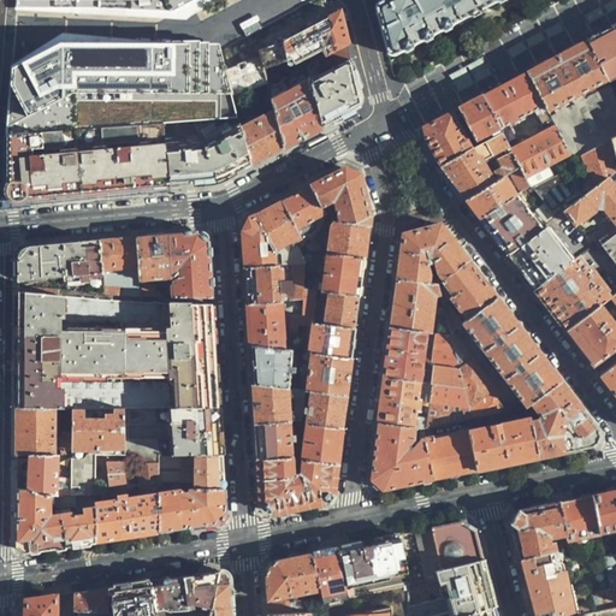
[(17,0),(17,10),(171,11),(193,0),(17,0)]
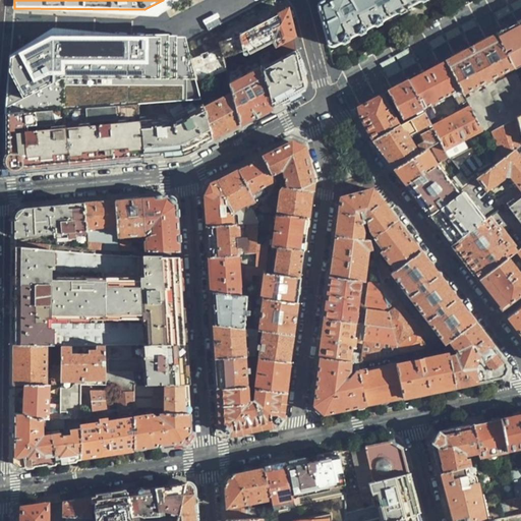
[(252,23),(288,10),(283,0),(281,0),(248,12),(252,23)]
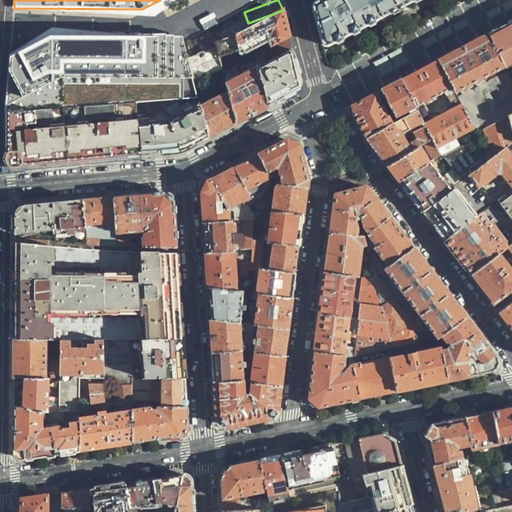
[(313,10),(321,42),(325,44),(326,45),(329,45),(355,31),(399,7),(412,0),(317,0),(313,3),(312,6),(313,10)]
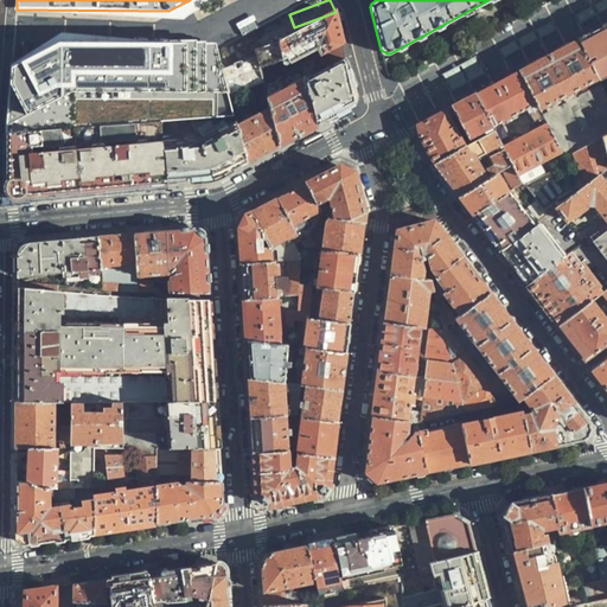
[(606,26),(579,42),(598,80),(601,85),(606,97),(606,26)]
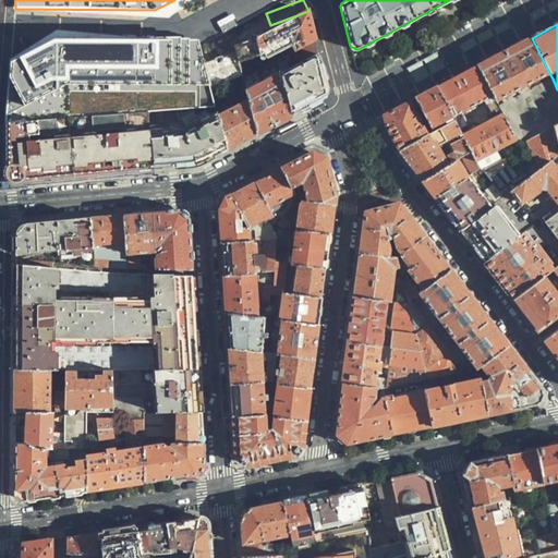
[(68,88),(210,87),(198,41),(104,34),(58,31),(10,67),(8,86),(4,121),(25,106),(48,88),(68,88)]
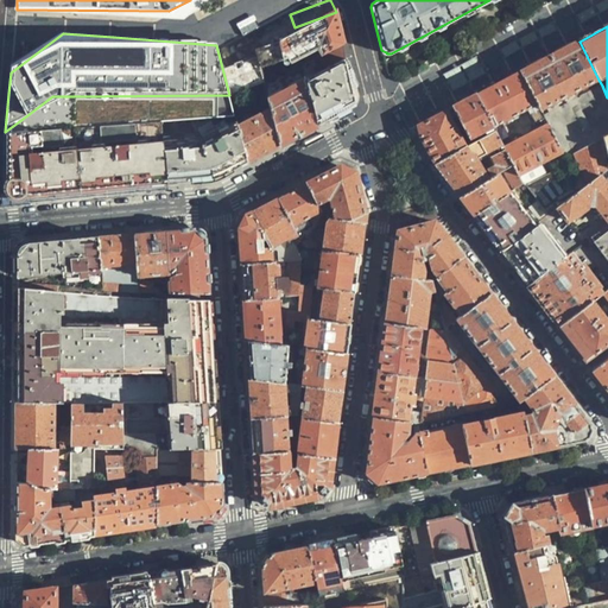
[(599,80),(580,42),(564,50),(550,57),(534,65),(520,73),(540,109),(564,96),(568,103),(544,116),(562,153),(564,157),(572,153),(595,143),(607,134),(607,97),(602,86),(578,97),(575,92),(599,80)]
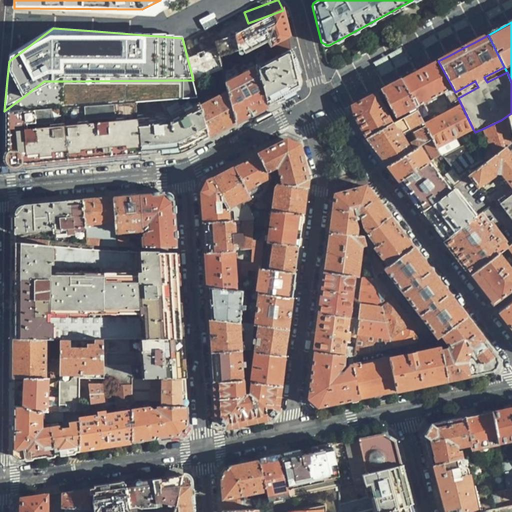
[(299,78),(289,36),(254,56),(257,67),(266,104),(275,99),(294,89),(299,78)]
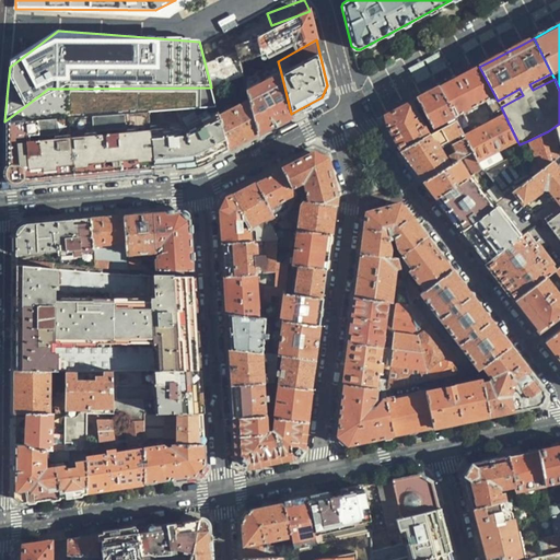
[(475,153),(479,162),(517,141),(501,107),(498,101),(479,67),(465,74),(439,88),(454,116),(456,121),(475,153)]
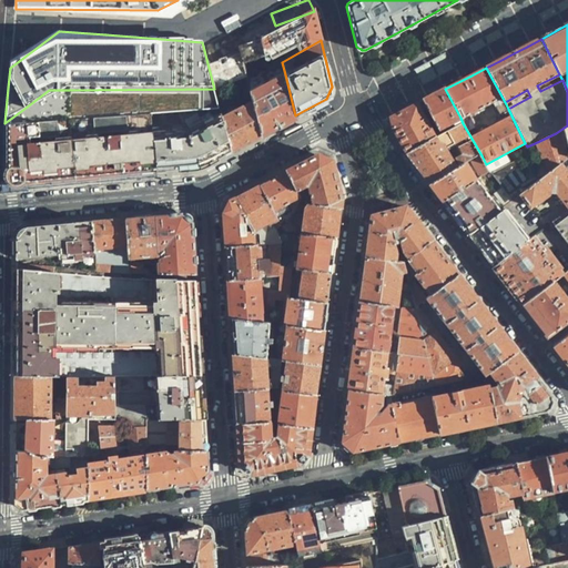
[(269,130),(295,115),(285,74),(250,92),(252,101),(260,134),(269,130)]
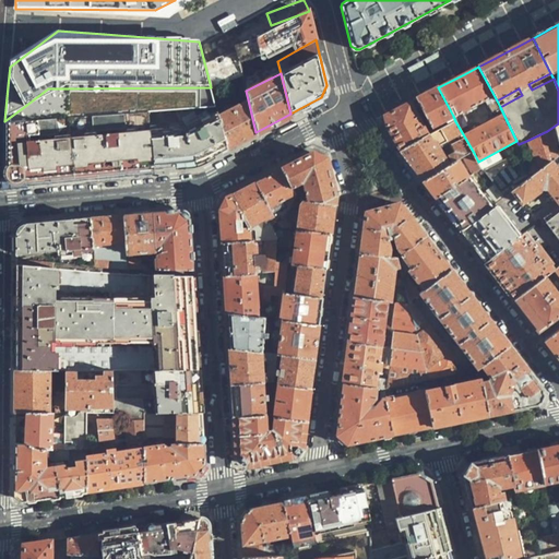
[(550,73),(528,84),(532,90),(554,79),(550,73)]
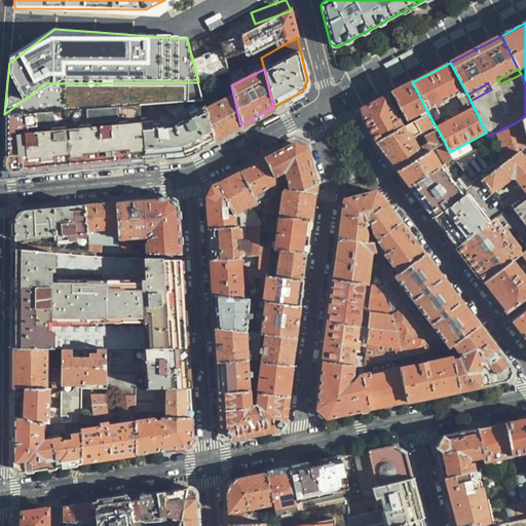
[(426,109),(412,82),(408,84),(385,96),(391,108),(400,123),(426,109)]
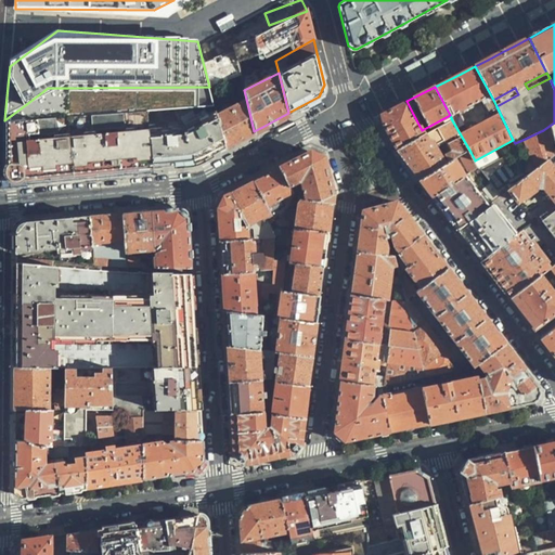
[(25,105),(4,120),(72,116),(67,88),(48,88),(25,105)]
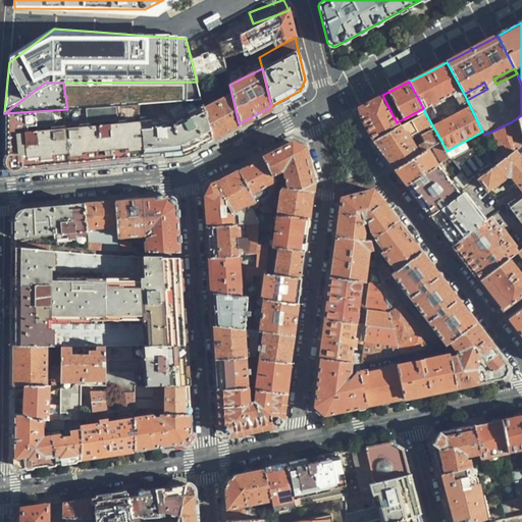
[(231,93),(203,107),(211,138),(225,131),(239,123),(231,93)]
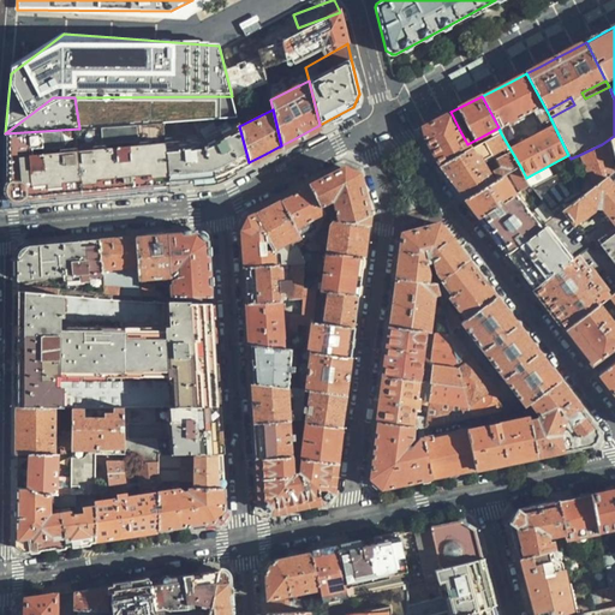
[(458,126),(451,112),(445,115),(452,130),(458,126)]
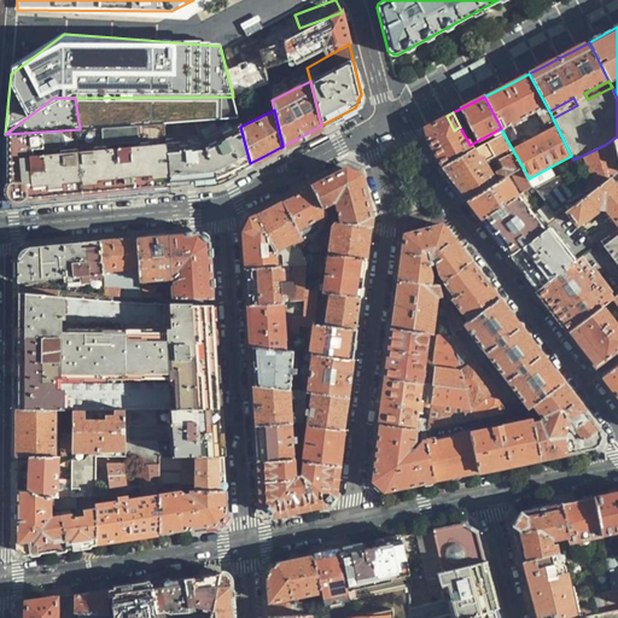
[(454,130),(447,116),(425,127),(429,140),(433,150),(443,167),(467,153),(454,130)]
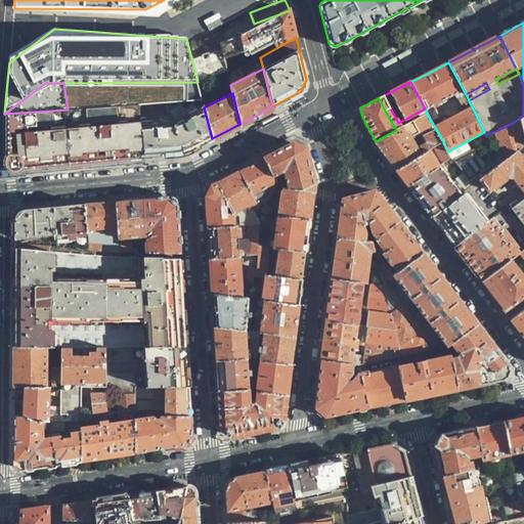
[(204,107),(202,100),(138,104),(142,159),(176,156),(180,156),(212,138),(204,107)]
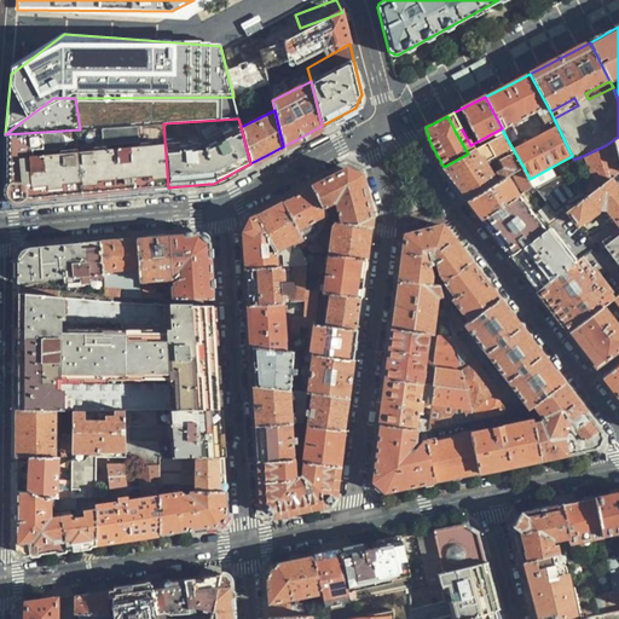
[(80,129),(5,134),(9,184),(10,184),(11,185),(11,186),(10,187),(9,189),(9,190),(9,191),(9,192),(9,194),(9,195),(9,196),(9,197),(10,197),(10,198),(11,200),(12,201),(13,201),(22,200),(23,198),(27,197),(27,200),(29,200),(126,191),(168,187),(163,123),(80,129)]
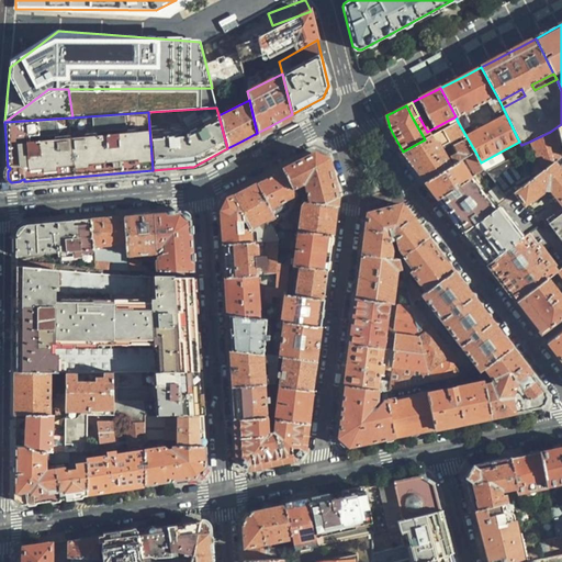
[(461,163),(467,159),(476,154),(458,122),(436,134),(437,136),(444,147),(453,143),(460,155),(452,158),(457,165),(461,163)]
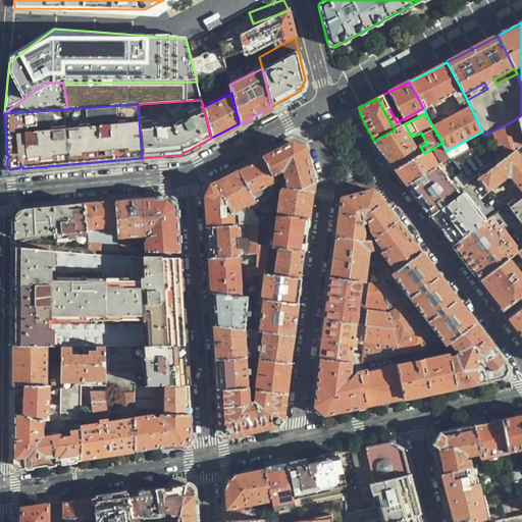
[(521,115),(511,122),(521,145),(521,115)]
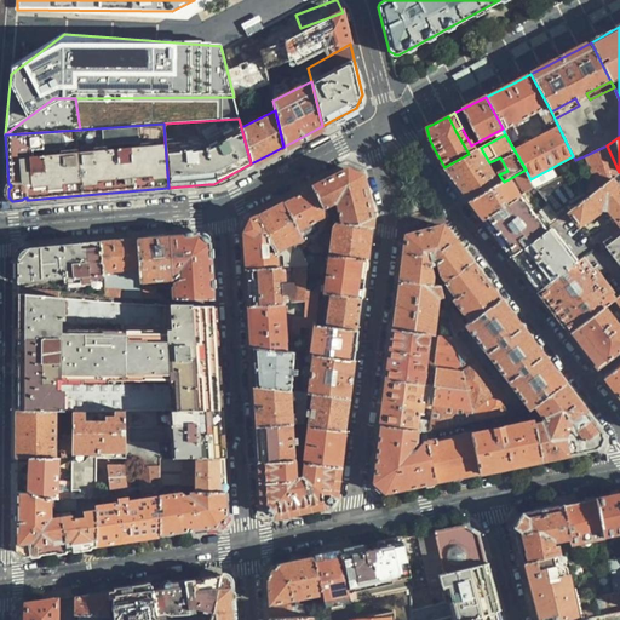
[(619,174),(619,172),(607,145),(584,156),(601,188),(619,174)]
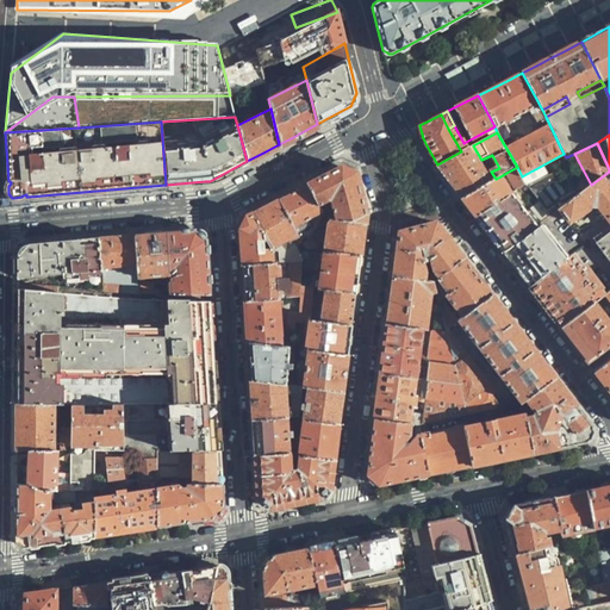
[(461,151),(437,165),(443,172),(458,193),(462,198),(490,182),(480,163),(478,166),(470,150),(474,148),(473,145),(461,151)]
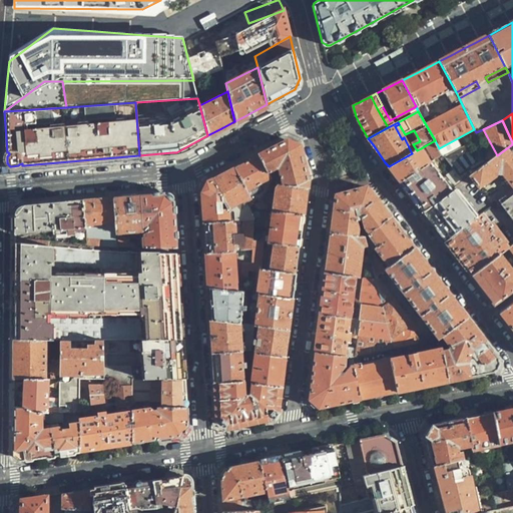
[(282,184),(307,187),(308,179),(303,159),(300,146),(289,140),(260,155),(275,183),(278,184),(281,169),(285,168),(282,184)]
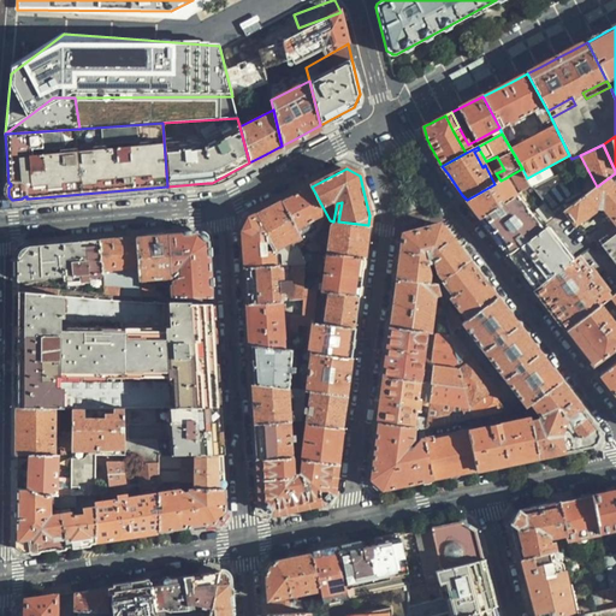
[(532,187),(529,182),(527,178),(522,169),(511,175),(525,191),(532,187)]
